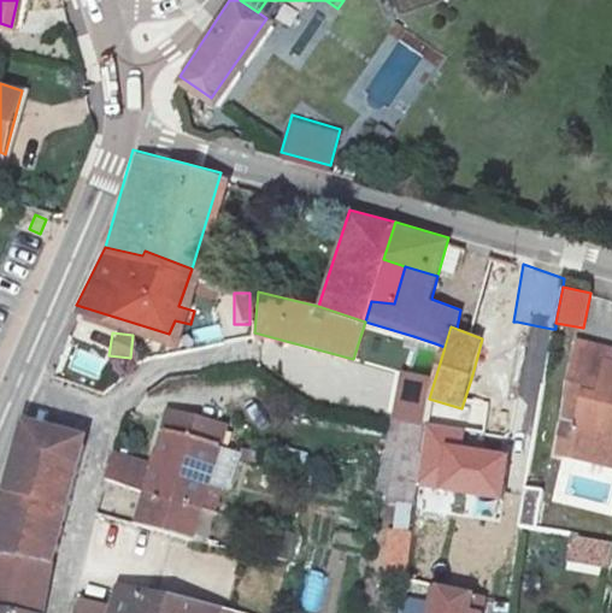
[(611,352),(577,346),(560,425),(577,429),(571,459),(611,466),(611,367),(611,369),(611,364),(611,352)]
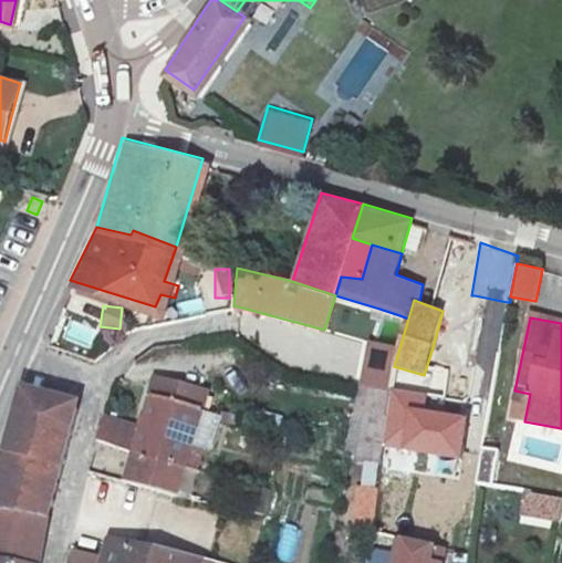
[(398,346),(366,341),(358,384),(388,392),(393,365),(398,346)]
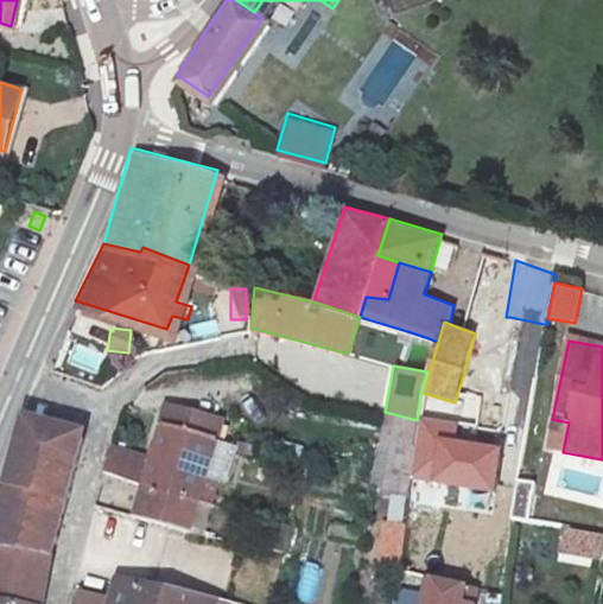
[(455,402),(423,393),(414,449),(448,453),(455,402)]
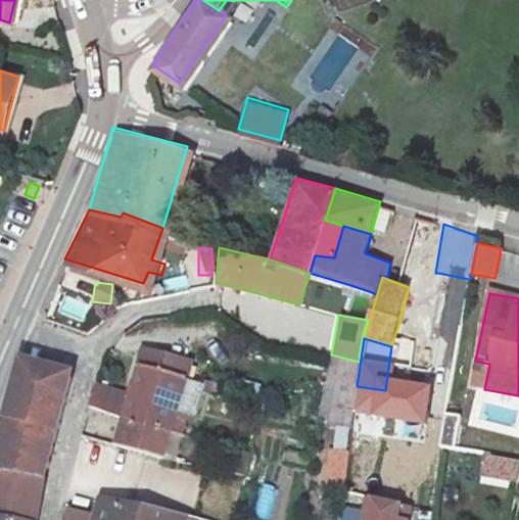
[(454,357),(411,348),(402,398),(444,407),(454,357)]
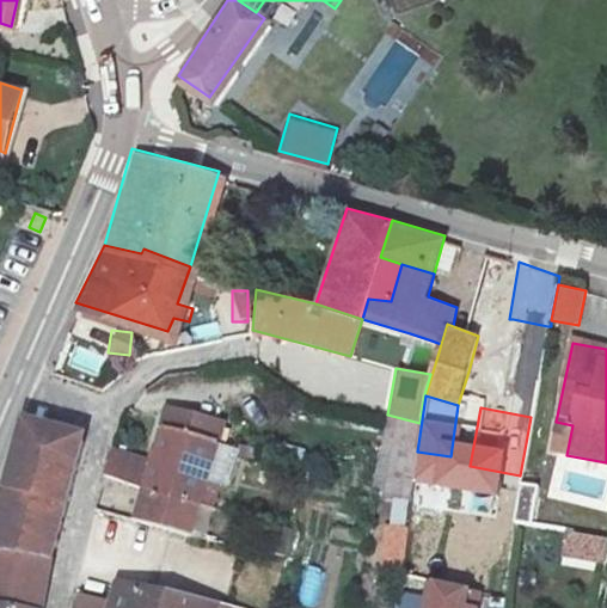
[(147,480),(202,496),(218,499),(224,481),(208,478),(220,436),(182,425),(185,415),(167,409),(147,480)]
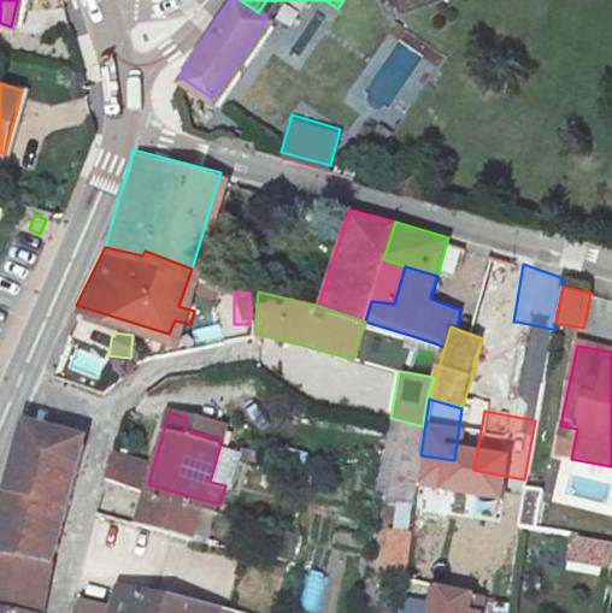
[(423,426),(390,418),(375,495),(416,502),(423,426)]
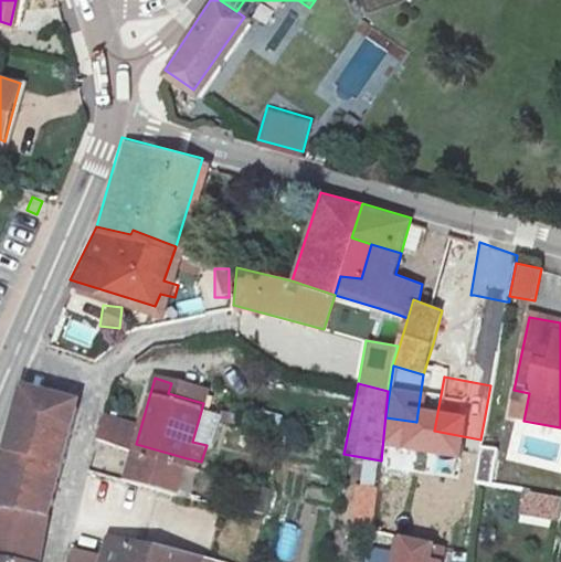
[(508,417),(524,421),(529,393),(514,390),(508,417)]
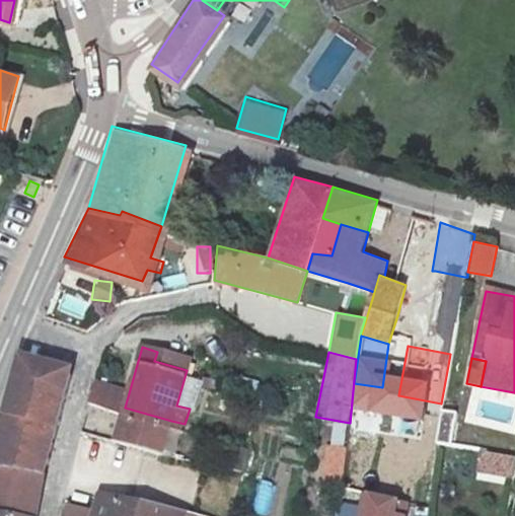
[(21,360),(0,448),(0,467),(43,474),(66,372),(21,360)]
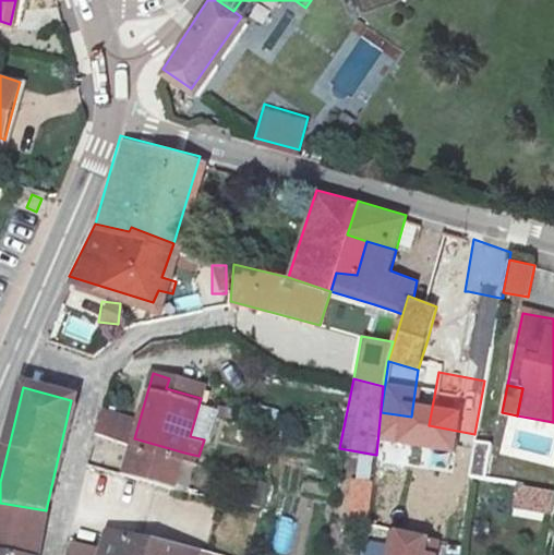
[(95,425),(116,431),(122,413),(100,406),(95,425)]
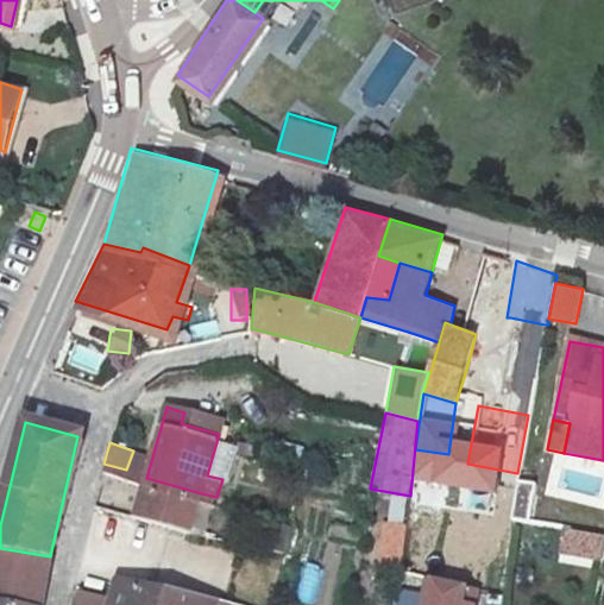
[(192,529),(201,493),(146,478),(136,514),(192,529)]
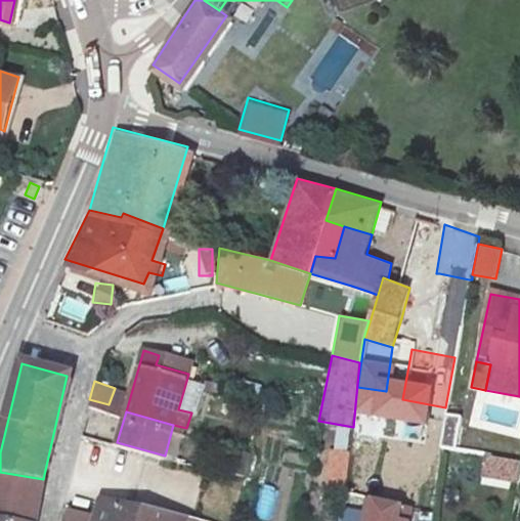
[(349,429),(336,427),(334,447),(346,448),(349,429)]
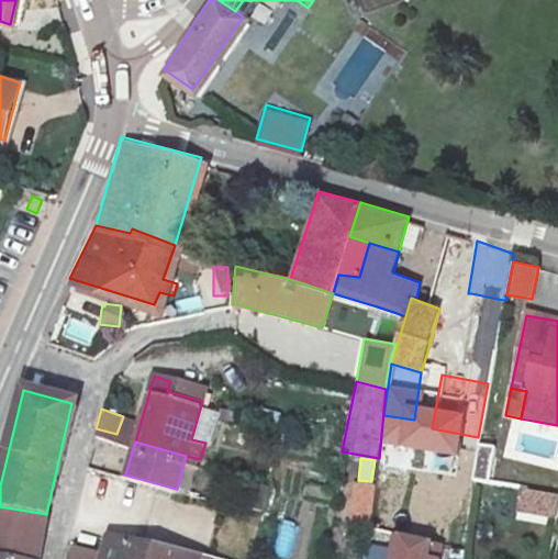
[(374,487),(355,484),(353,506),(371,509),(374,487)]
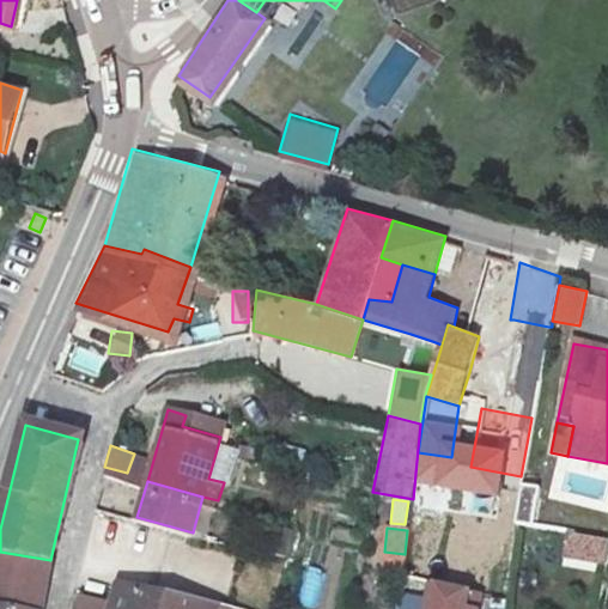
[(561,556),(603,564),(607,540),(566,533),(561,556)]
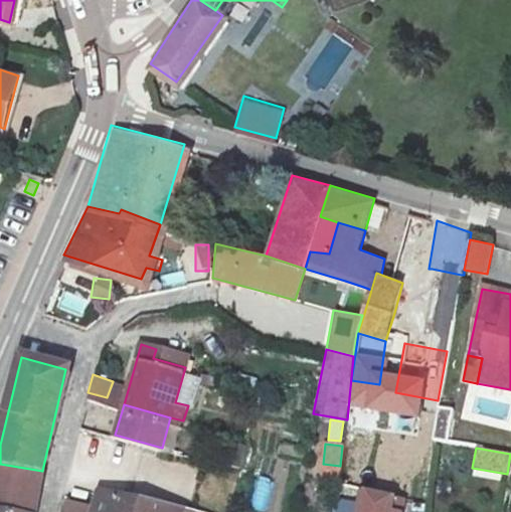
[(0,511),(34,511),(42,471),(0,464),(0,511)]
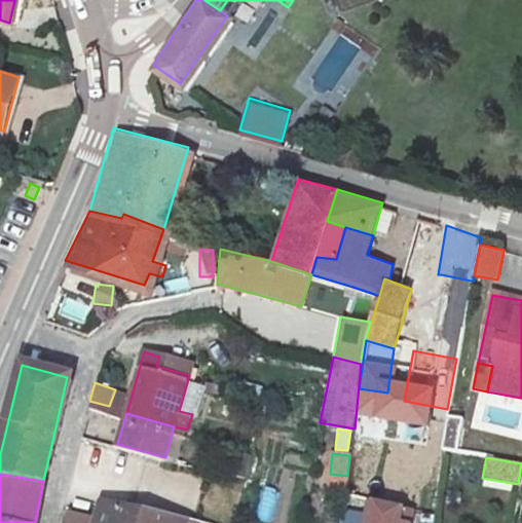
[(411,522),(414,507),(366,498),(361,522),(411,522)]
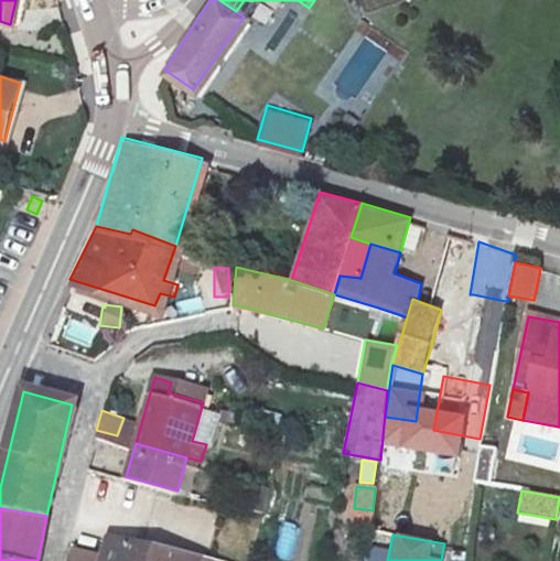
[(99,560),(221,560),(157,548),(107,538),(99,560)]
